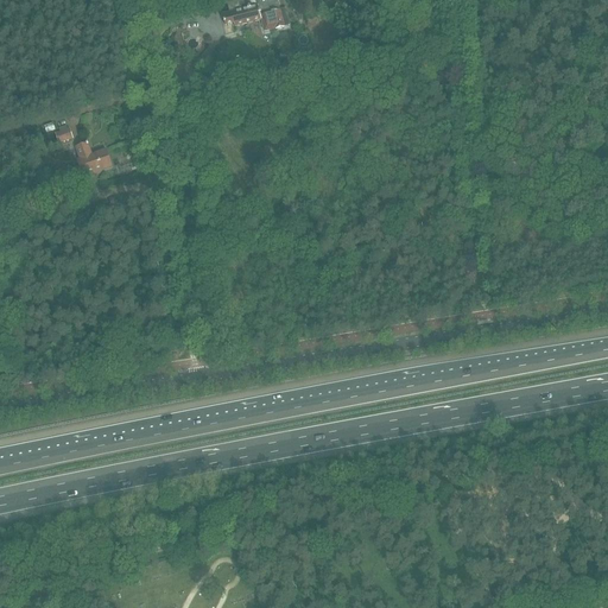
[(285,10),(279,11),(276,0),(268,0),(257,4),(258,6),(252,8),(252,7),(247,8),(247,10),(222,16),(226,26),(235,24),(235,26),(261,20),(264,32),(284,27),(290,26),(285,10)]
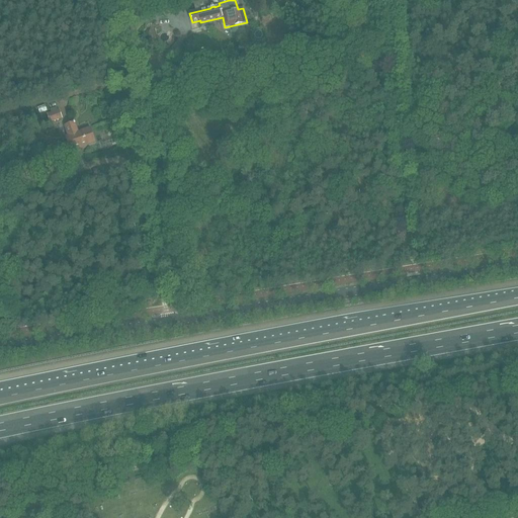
[(37,108),(47,106),(46,98),(35,100),(37,108)]
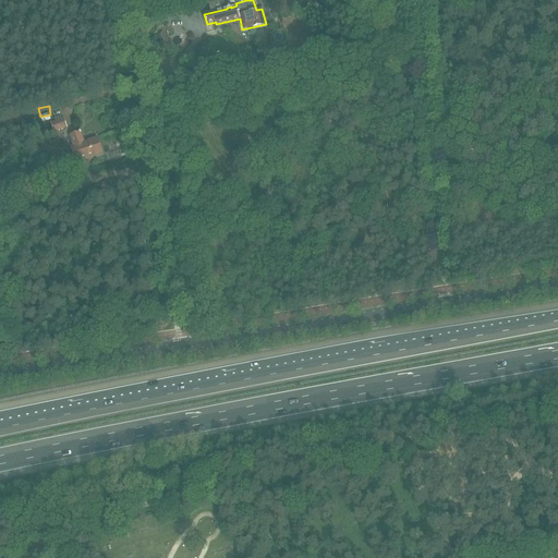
[(51,123),(55,134),(68,129),(64,119),(51,123)]
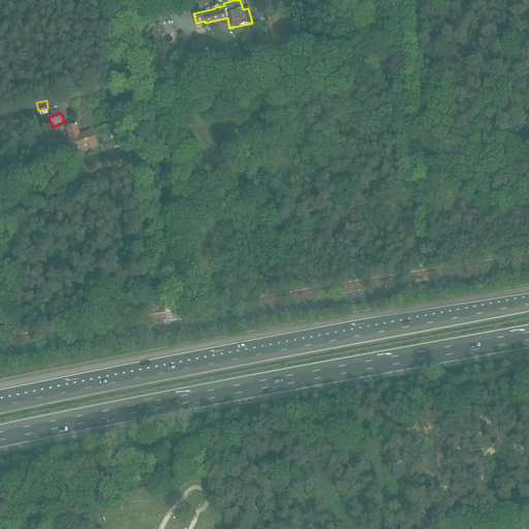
[(66,131),(74,154),(97,146),(93,134),(82,138),(76,124),(61,129),(63,132),(66,131)]
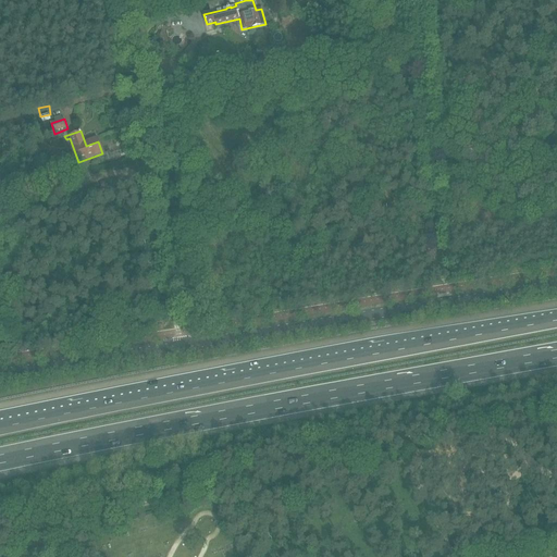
[(9,185),(3,187),(0,177),(0,199),(13,196),(9,185)]
